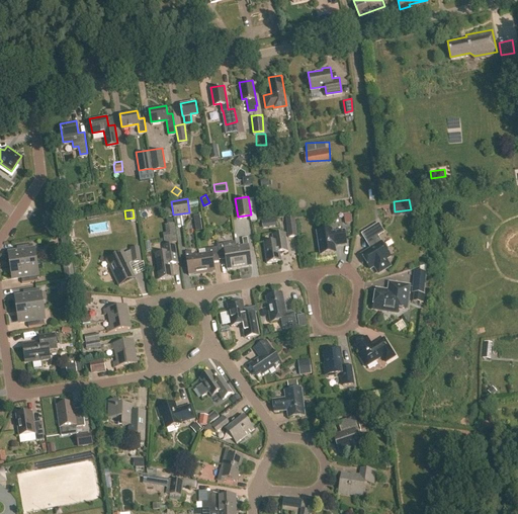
[(294,215),(285,217),(288,235),(296,234),(294,215)]
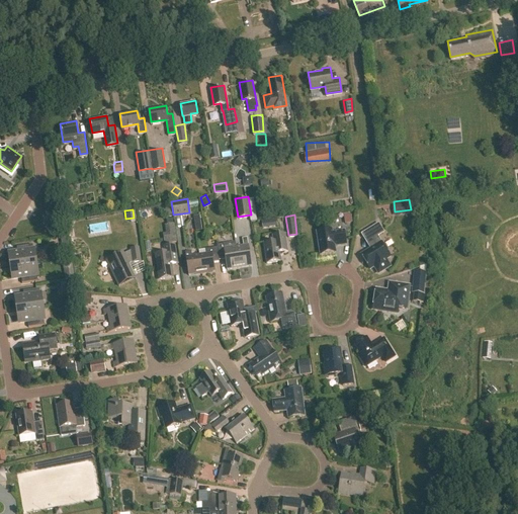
[(262,217),(263,225),(270,224),(269,216),(262,217)]
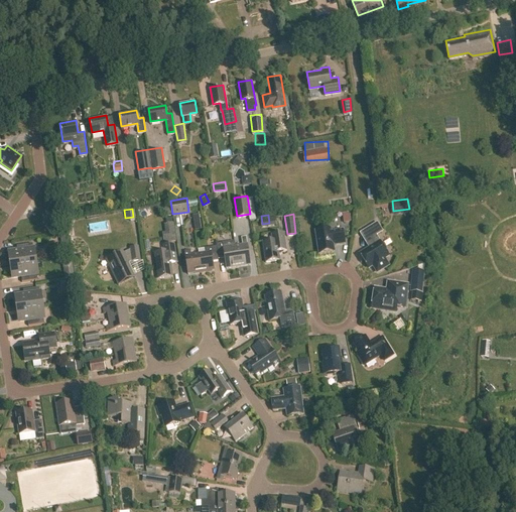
[(360,252),(368,265),(374,262),(378,268),(388,263),(384,256),(388,253),(375,233),(382,229),(377,221),(363,229),(372,244),(360,252)]
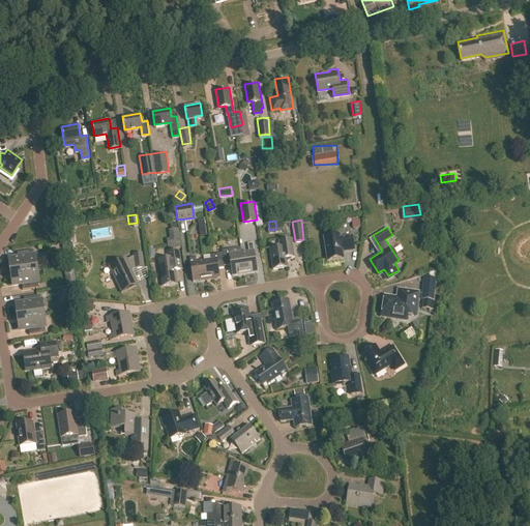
[(340,233),(324,235),(328,259),(343,257),(342,250),(354,247),(352,234),(340,235),(340,233)]
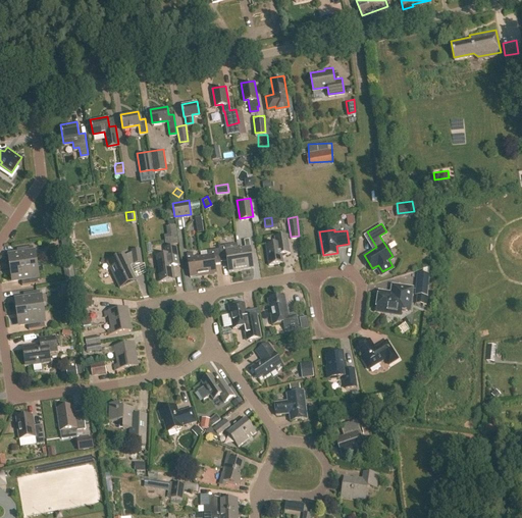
[(177,240),(176,232),(169,234),(166,234),(167,241),(177,240)]
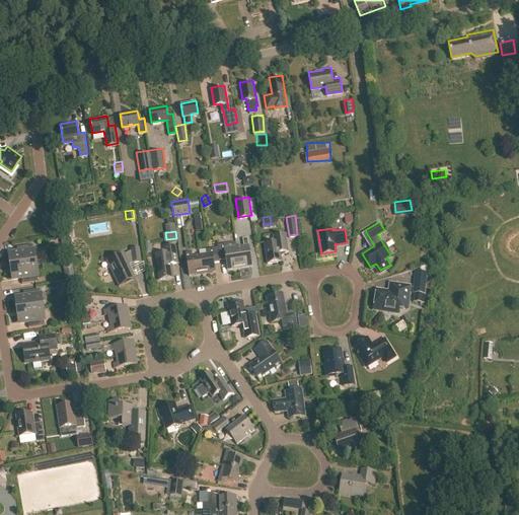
[(265,241),(268,262),(281,260),(280,251),(288,249),(285,231),(277,233),(278,239),(265,241)]
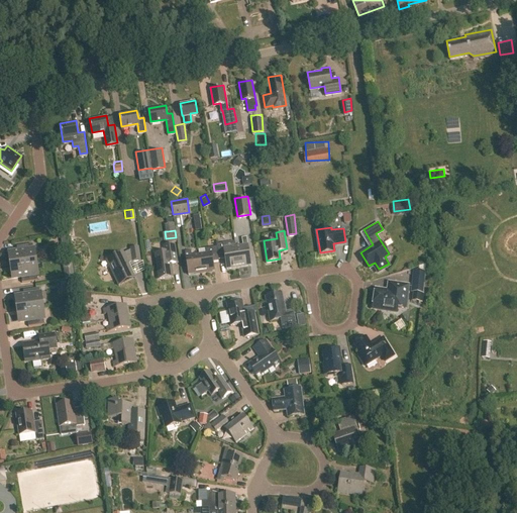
[(235,244),(238,265),(250,263),(246,234),(241,235),(242,243),(235,244)]
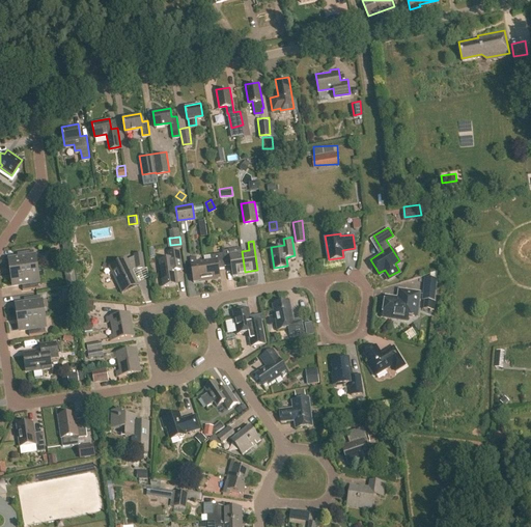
[(222,248),(222,251),(224,265),(231,264),(232,274),(245,272),(242,251),(235,252),(234,247),(222,248)]
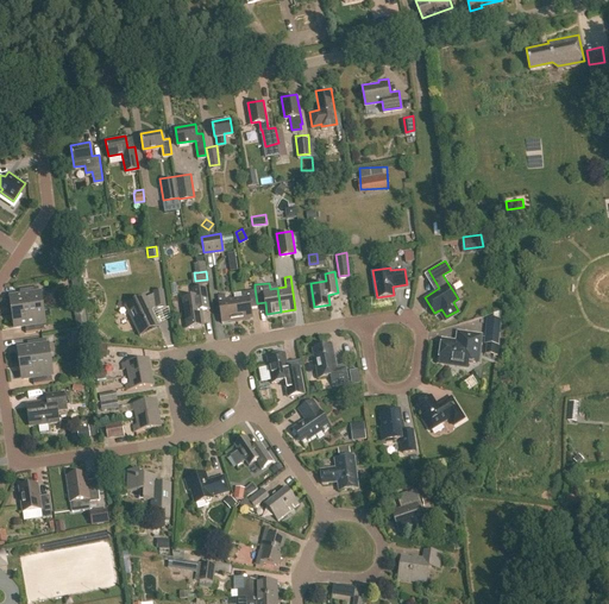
[(17,309),(42,306),(38,284),(19,287),(20,295),(11,296),(13,307),(16,306),(17,309)]
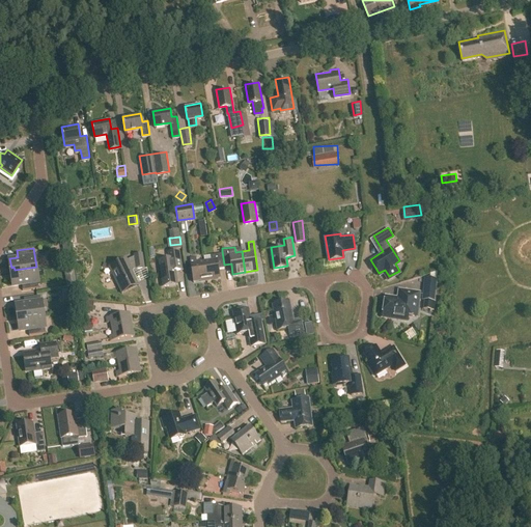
[(168,250),(169,257),(159,258),(163,284),(177,282),(175,269),(182,268),(179,248),(168,250)]
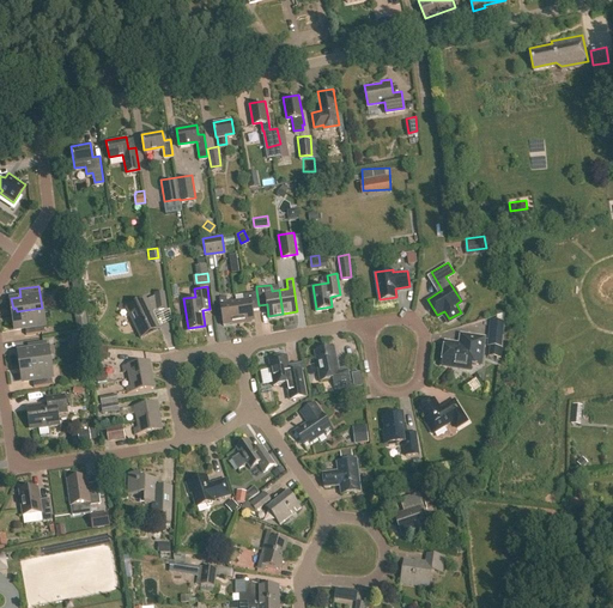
[(399,287),(400,308),(414,306),(413,287),(399,287)]
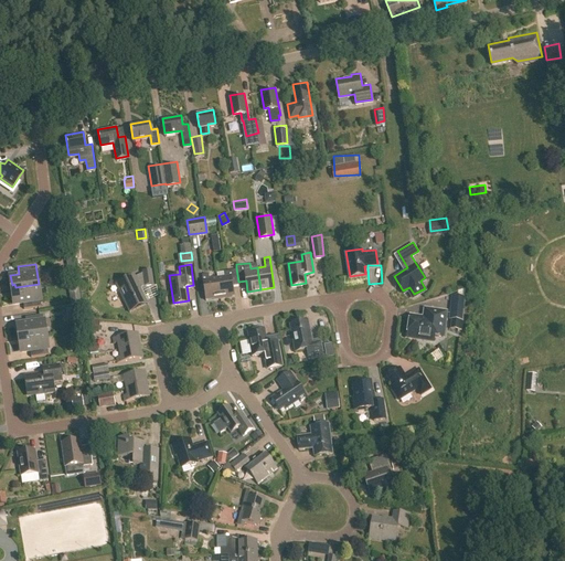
[(135,273),(116,282),(129,309),(148,302),(139,283),(145,279),(145,284),(153,283),(151,267),(142,270),(144,271),(135,274),(135,273)]
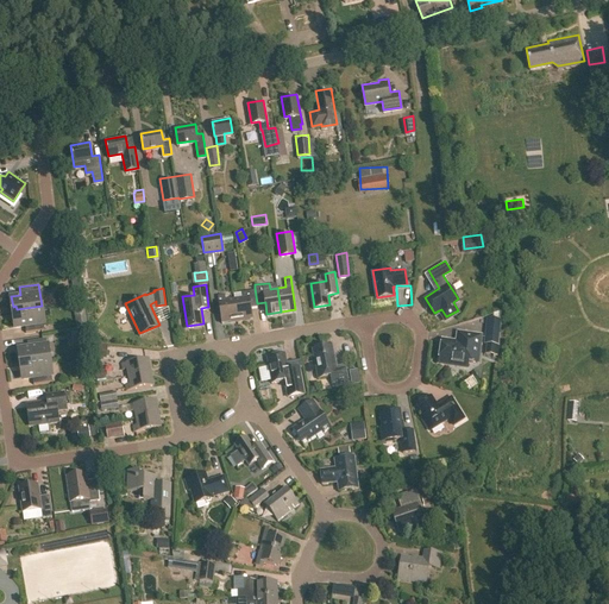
[(234,297),(237,319),(252,316),(251,306),(258,304),(257,303),(255,288),(242,289),(243,296),(234,297)]
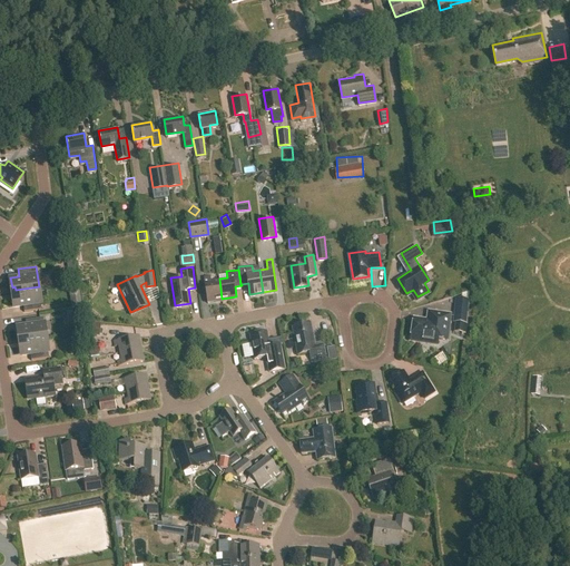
[(204,275),(207,301),(222,299),(219,279),(210,280),(210,274),(204,275)]
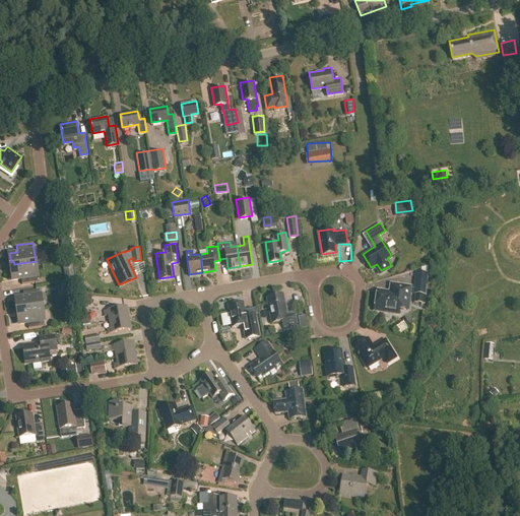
[(21,275),(22,281),(38,279),(36,261),(14,264),(14,267),(12,267),(13,276),(21,275)]
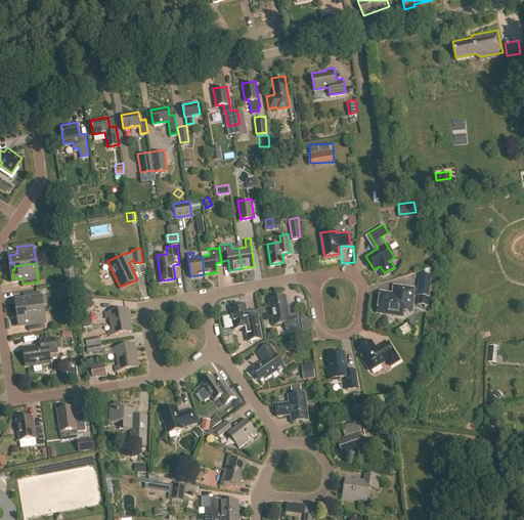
[(419,293),(428,294),(431,273),(421,272),(419,293)]
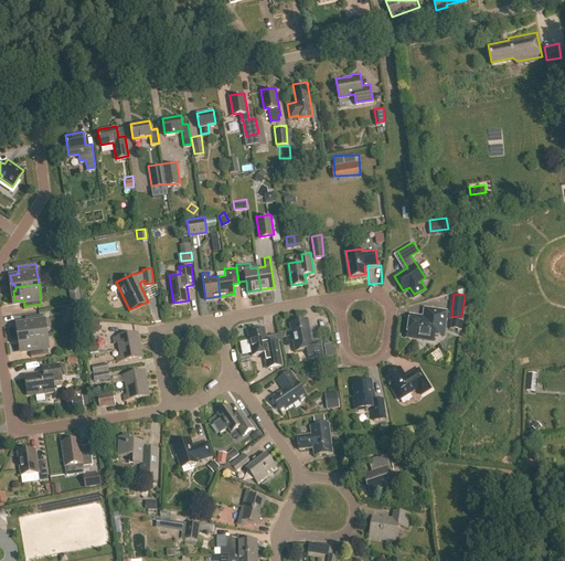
[(73,315),(82,314),(81,303),(72,304),(73,315)]
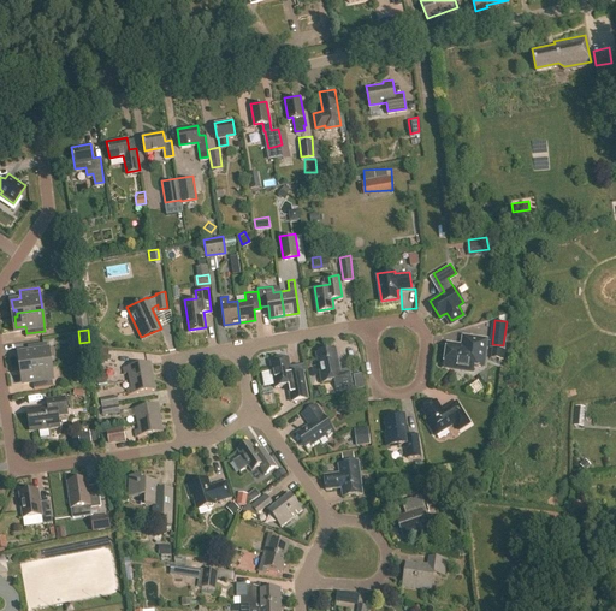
[(444,365),(473,369),(473,363),(483,365),(486,337),(463,334),(462,343),(448,342),(444,365)]
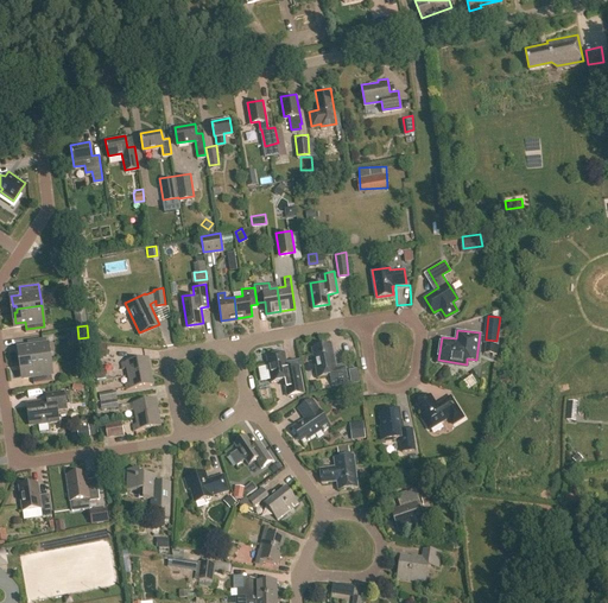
[(24,361),(49,357),(45,336),(27,338),(29,346),(19,347),(20,357),(24,357),(24,361)]
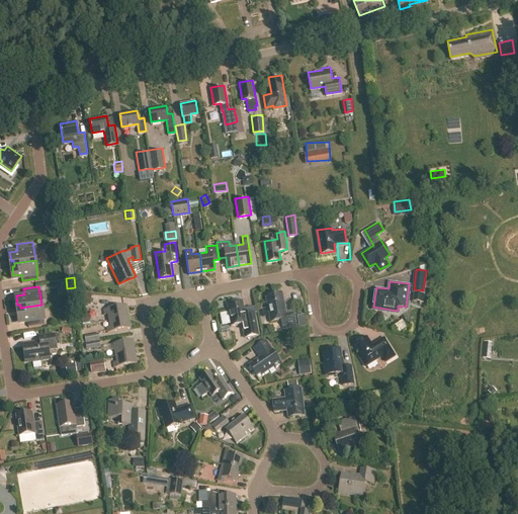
[(92,291),(80,290),(79,301),(91,302),(92,291)]
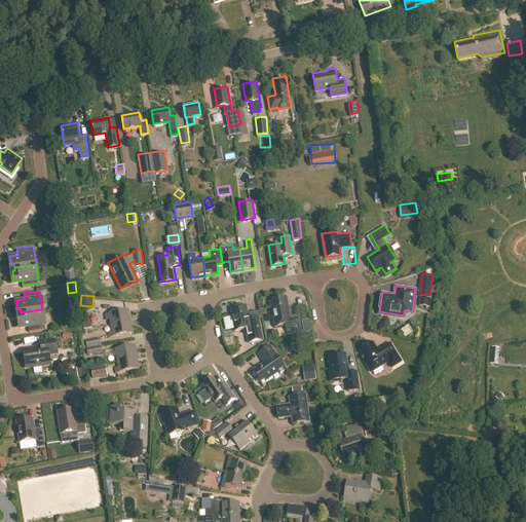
[(274,325),(286,323),(287,331),(301,328),(298,315),(291,317),(287,296),(270,299),(274,325)]
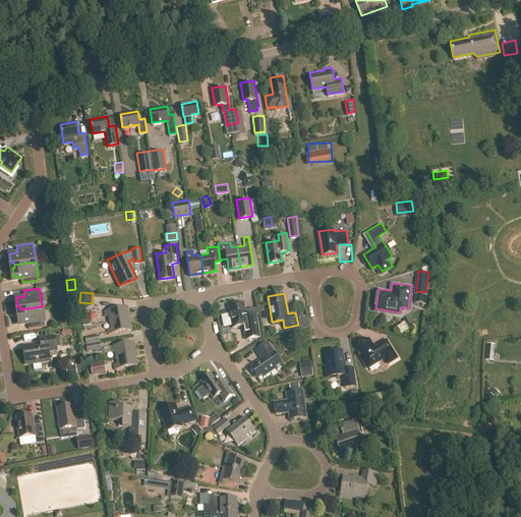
[(242,324),(245,339),(259,337),(258,327),(255,312),(246,314),(243,301),(228,303),(232,326),(242,324)]
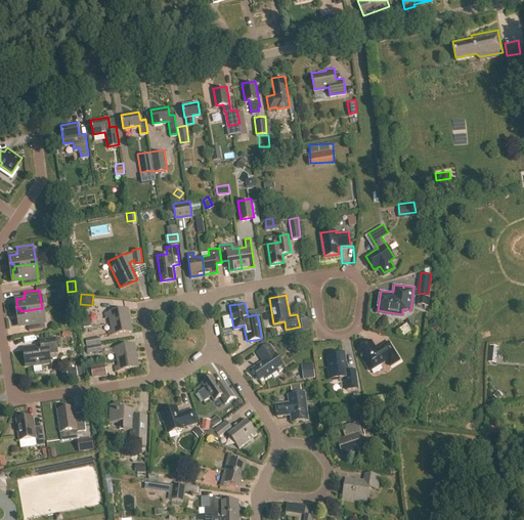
[(110,321),(130,318),(128,306),(104,310),(105,316),(108,315),(110,321)]
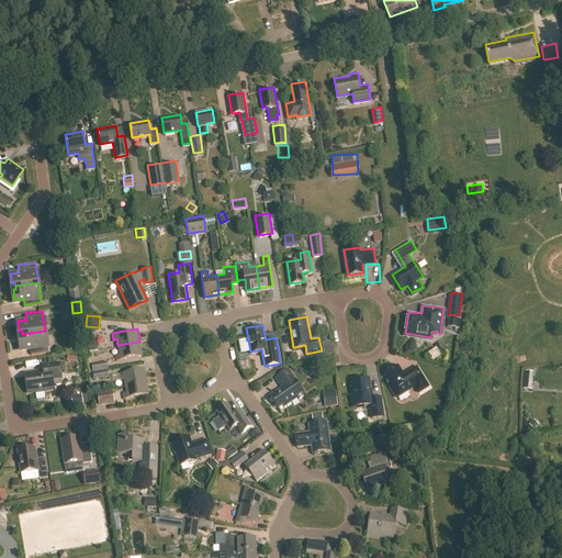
[(30,346),(31,353),(48,350),(45,331),(22,334),(23,336),(20,337),(21,347),(30,346)]
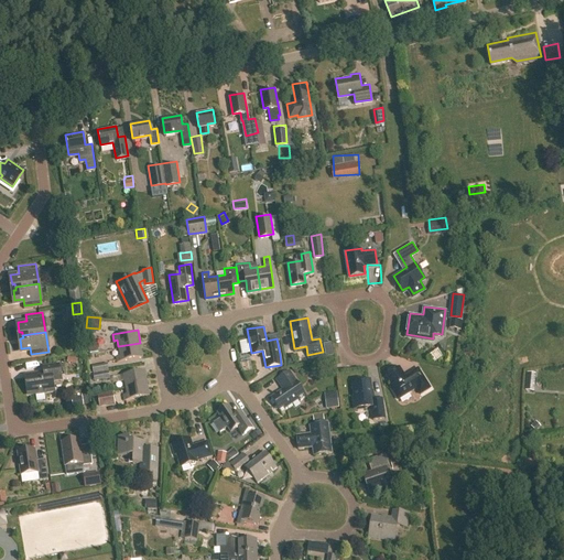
[(331,340),(323,342),(326,354),(333,353),(331,340)]
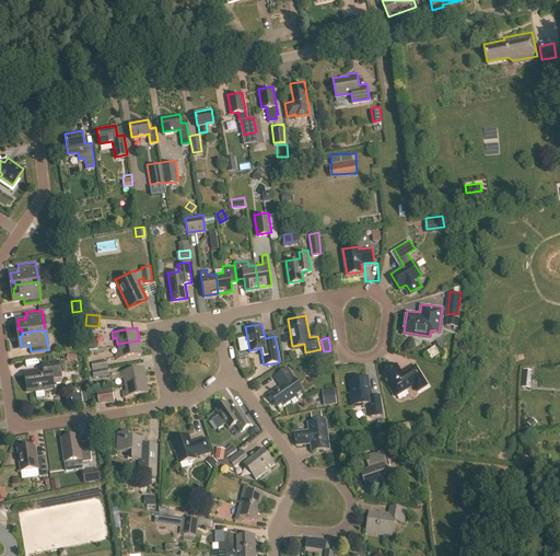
[(115,351),(116,357),(141,352),(139,340),(117,344),(119,350),(115,351)]
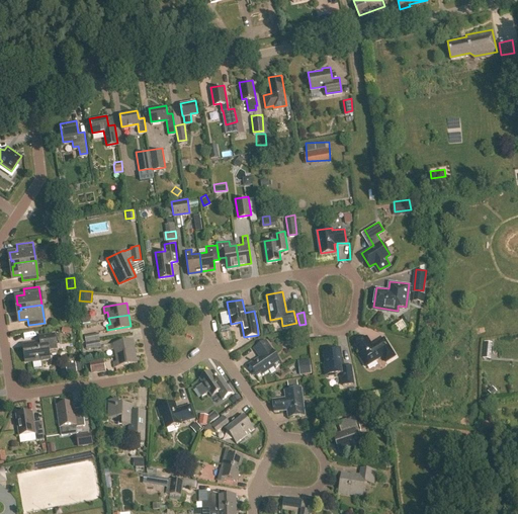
[(400,330),(408,325),(404,318),(396,323),(400,330)]
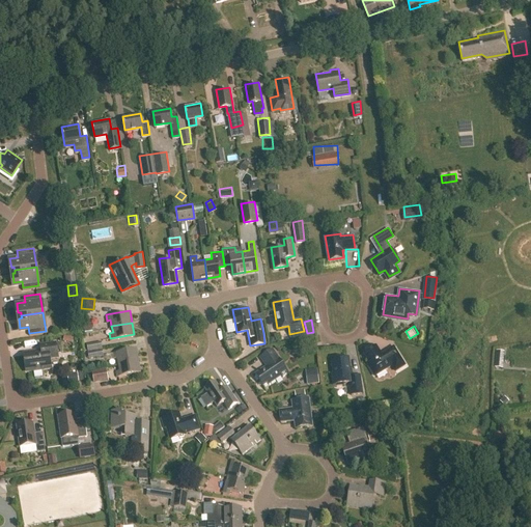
[(87,347),(101,344),(100,338),(86,340),(87,347)]
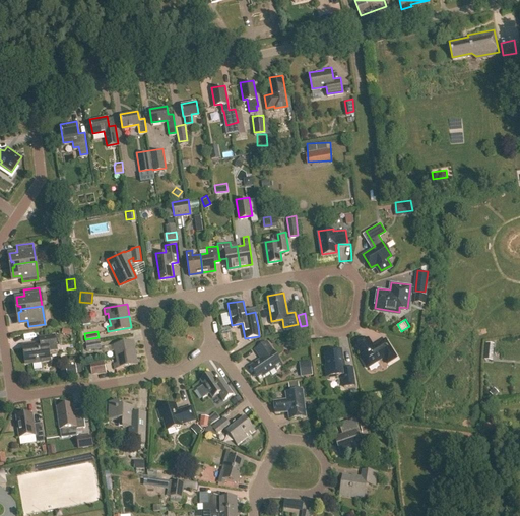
[(43,360),(50,359),(49,348),(57,347),(55,333),(40,335),(41,342),(23,344),(25,361),(42,359),(43,360)]
